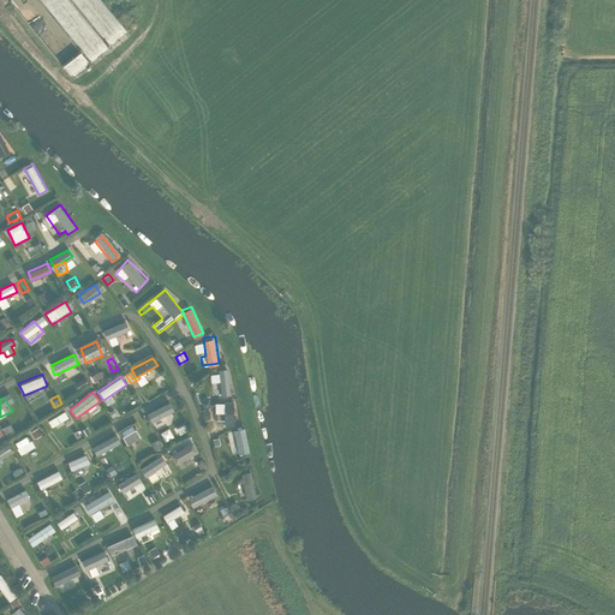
[(150,413),(159,427),(172,418),(162,405),(150,413)]
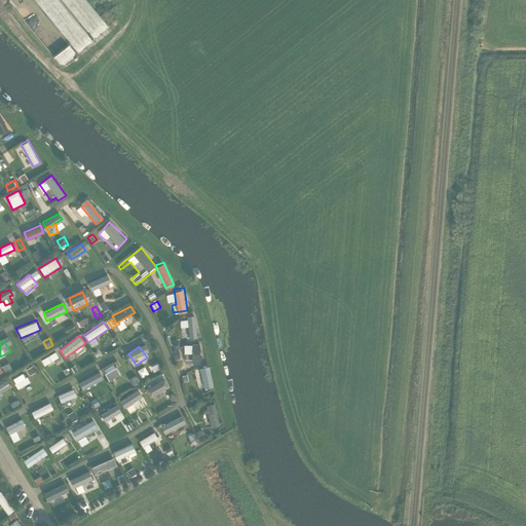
[(49,359),(38,364),(44,375),(54,369),(49,359)]
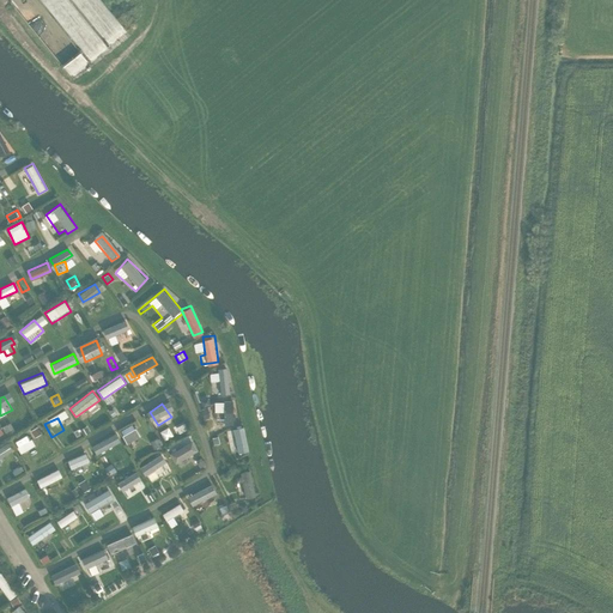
[(119,429),(128,444),(140,436),(132,422),(119,429)]
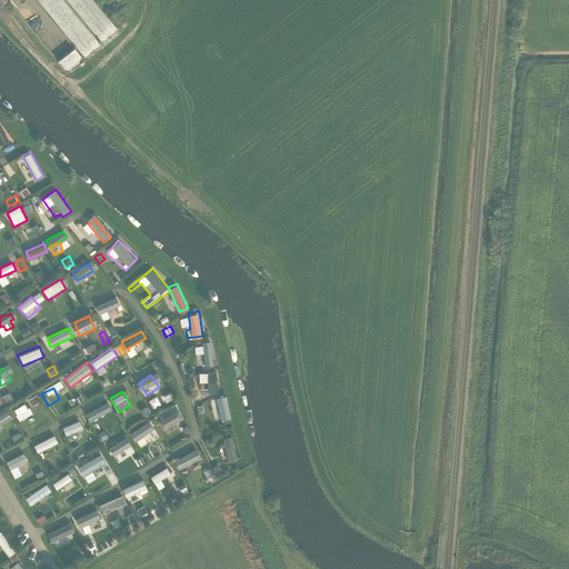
[(218,395),(222,420),(230,418),(226,393),(218,395)]
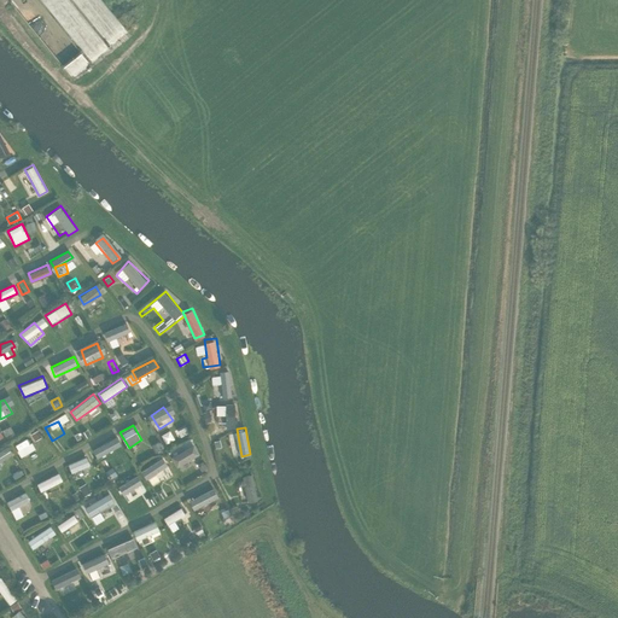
[(161,433),(164,441),(174,436),(170,429),(161,433)]
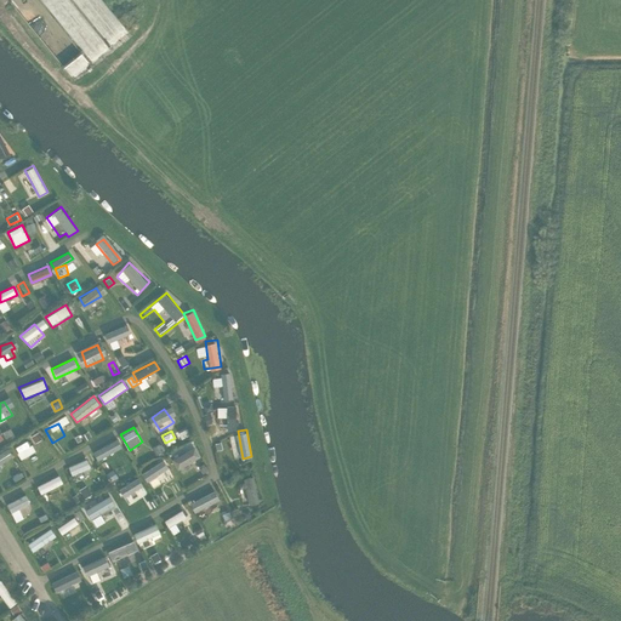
[(39,433),(30,436),(33,443),(41,439),(39,433)]
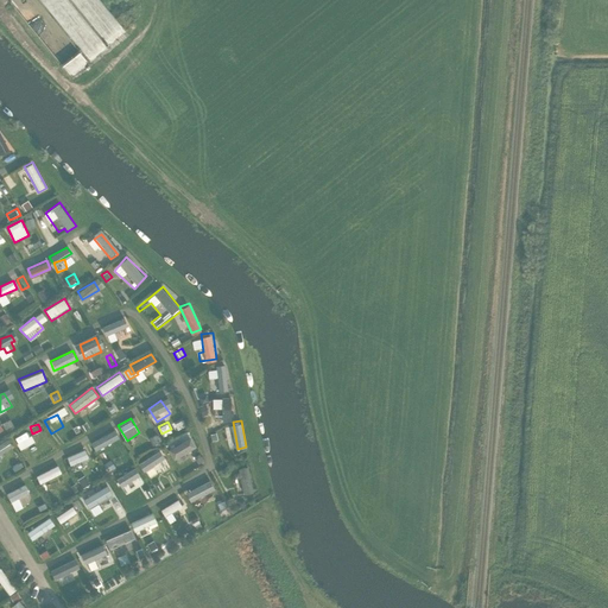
[(95,448),(118,437),(114,429),(92,439),(95,448)]
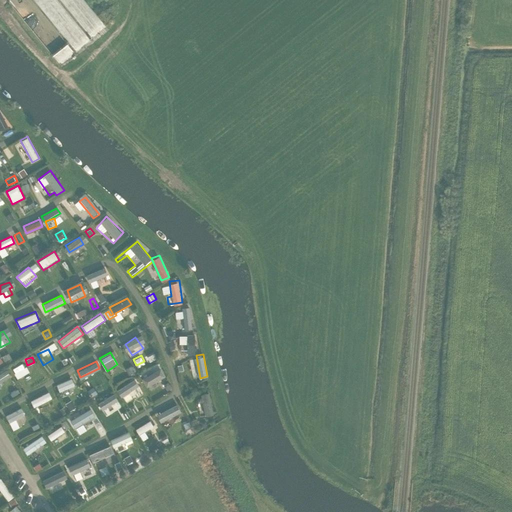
[(16,378),(28,374),(25,364),(13,368),(16,378)]
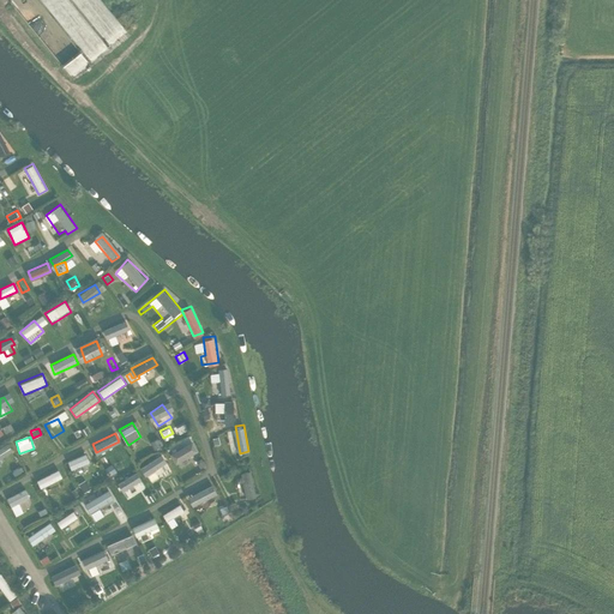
[(172,452),(178,462),(199,449),(192,438),(172,452)]
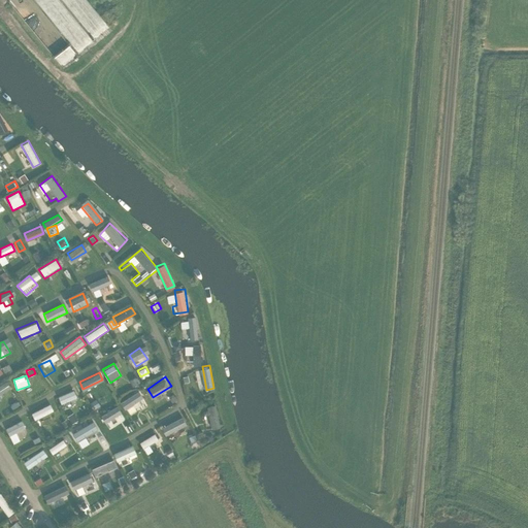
[(0,395),(11,389),(6,381),(0,385),(0,395)]
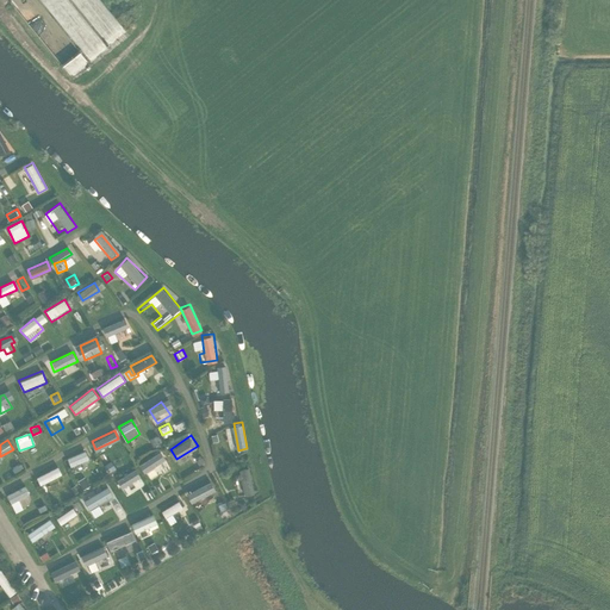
[(83,447),(67,458),(74,470),(91,459),(83,447)]
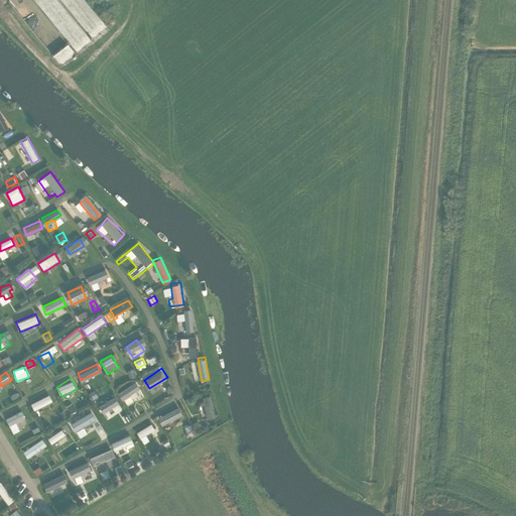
[(137,399),(134,394),(140,391),(135,383),(120,393),(128,406),(137,399)]
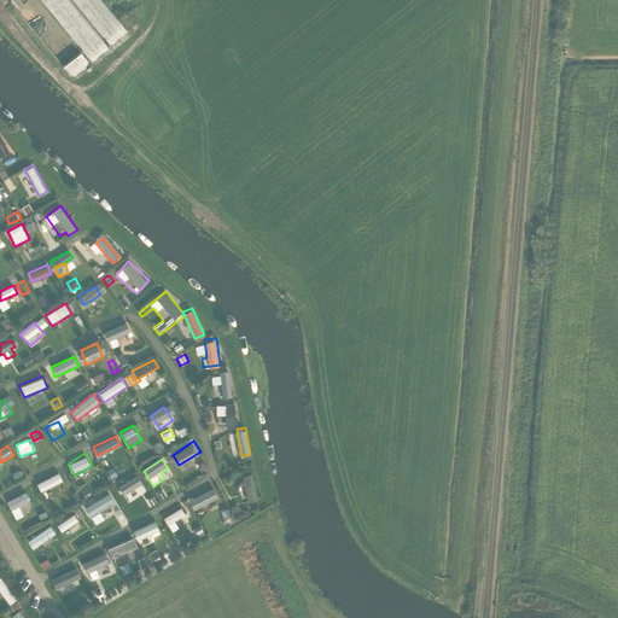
[(58,472),(38,483),(42,493),(63,482),(58,472)]
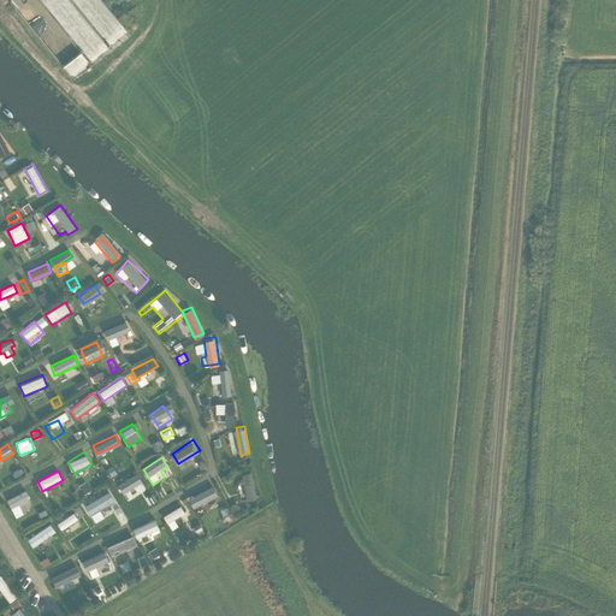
[(138,484),(146,479),(141,472),(134,477),(138,484)]
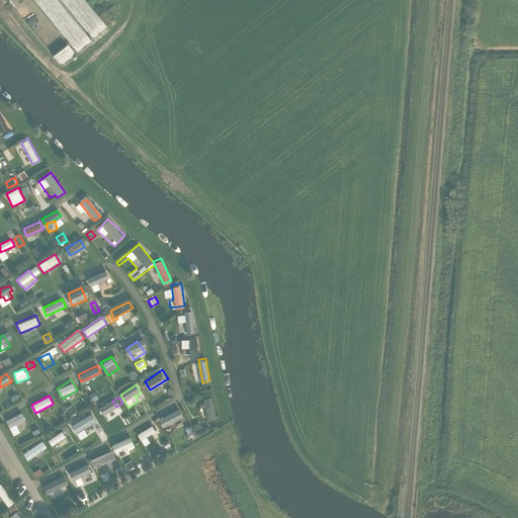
[(109,404),(100,410),(103,416),(113,410),(109,404)]
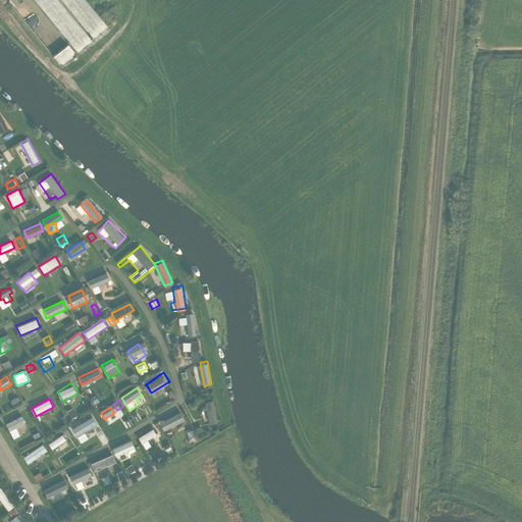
[(9,428),(31,418),(28,411),(6,421),(9,428)]
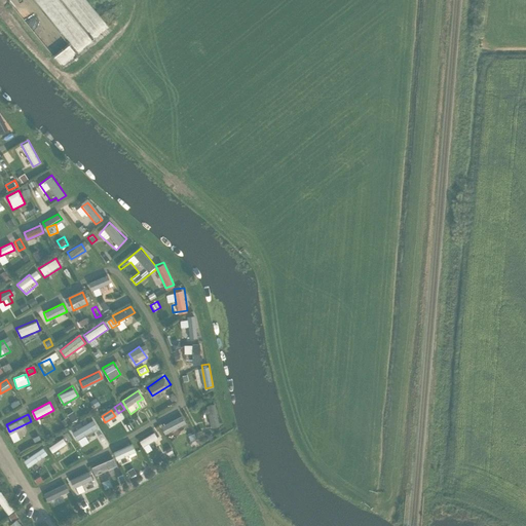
[(134,418),(137,424),(146,421),(143,414),(134,418)]
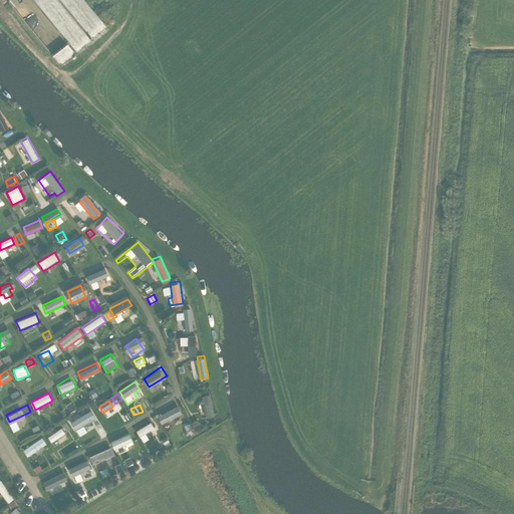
[(171,425),(169,421),(180,415),(175,406),(159,415),(166,427),(171,425)]
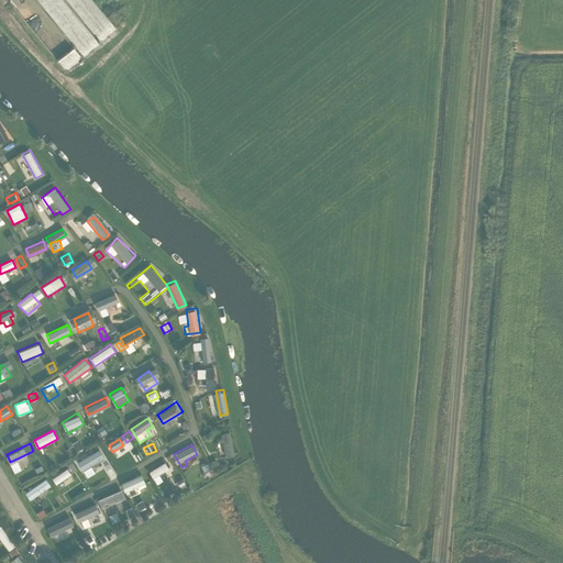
[(76,462),(81,470),(103,455),(99,448),(76,462)]
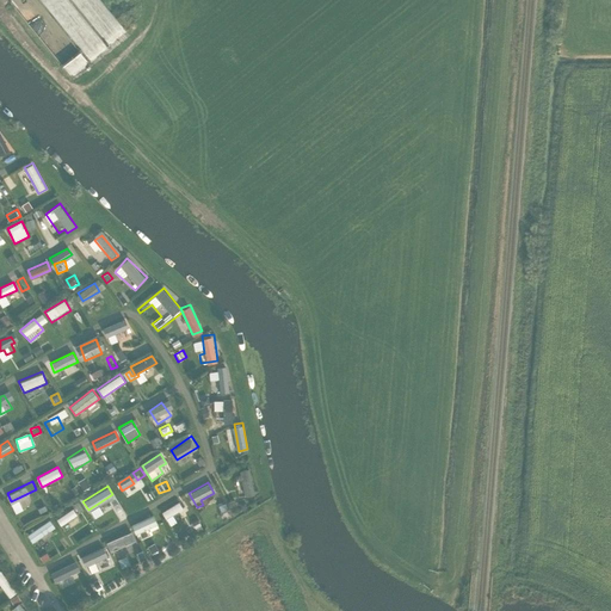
[(160,507),(166,518),(184,510),(178,498),(160,507)]
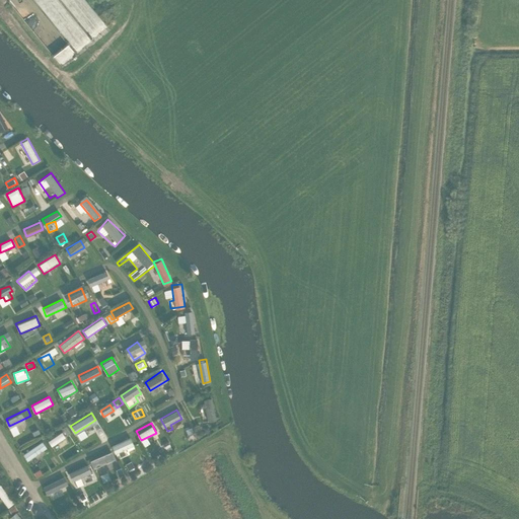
[(100,431),(105,438),(110,435),(105,427),(100,431)]
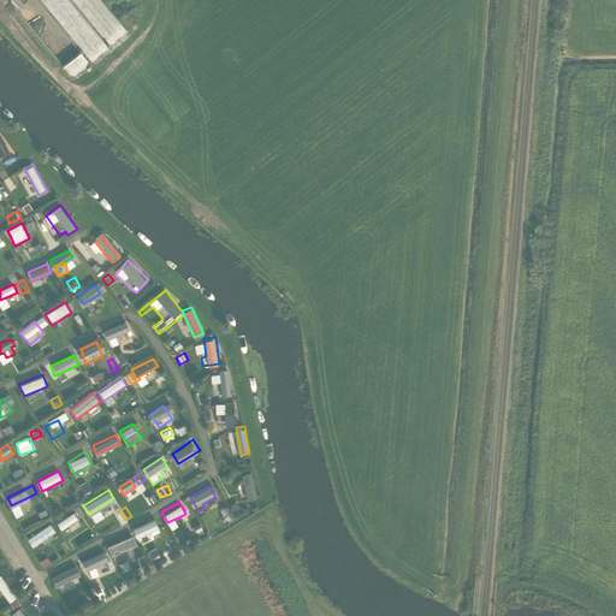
[(57,522),(61,531),(80,521),(73,513),(57,522)]
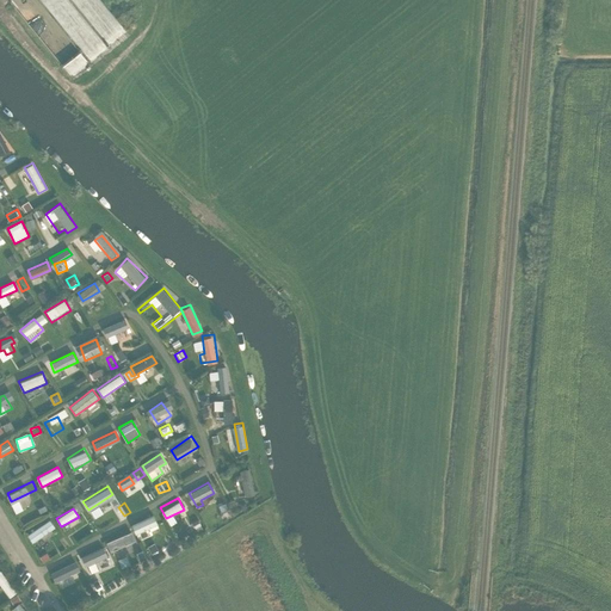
[(154,513),(133,523),(139,537),(160,528),(154,513)]
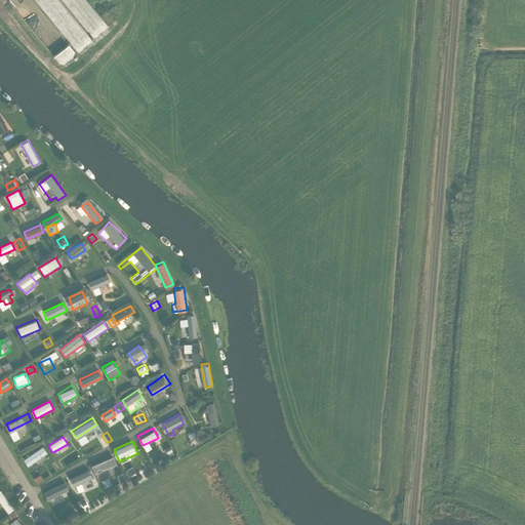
[(23,457),(28,467),(49,454),(44,446),(23,457)]
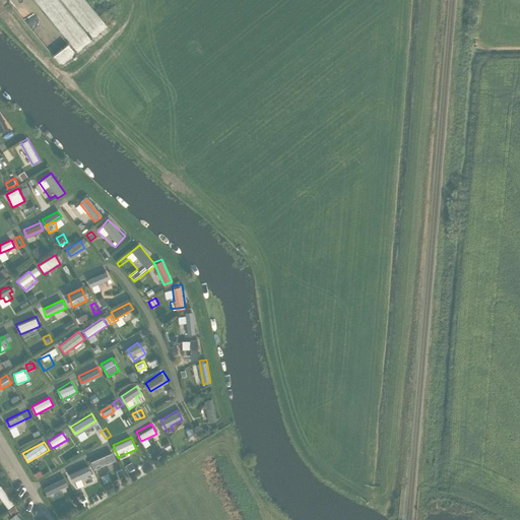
[(92,459),(103,483),(110,479),(105,467),(117,462),(111,451),(92,459)]
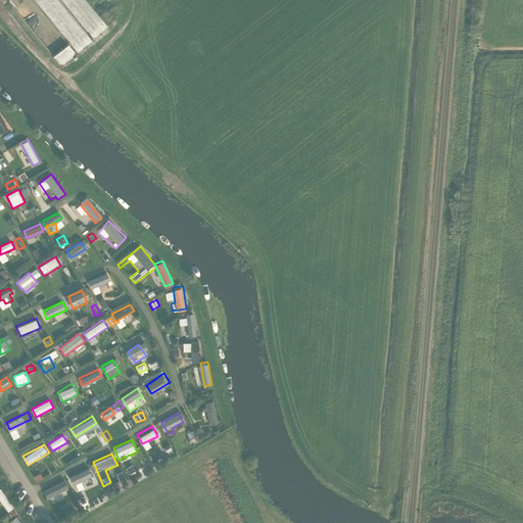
[(79,489),(85,486),(82,480),(93,475),(90,468),(73,476),(79,489)]
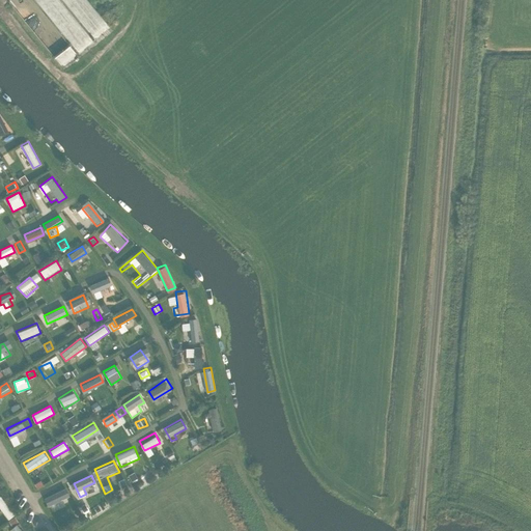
[(40,479),(34,483),(37,490),(44,485),(40,479)]
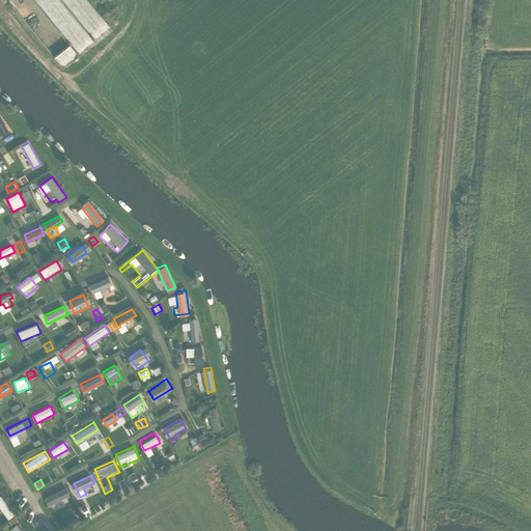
[(48,501),(65,494),(63,487),(46,495),(48,501)]
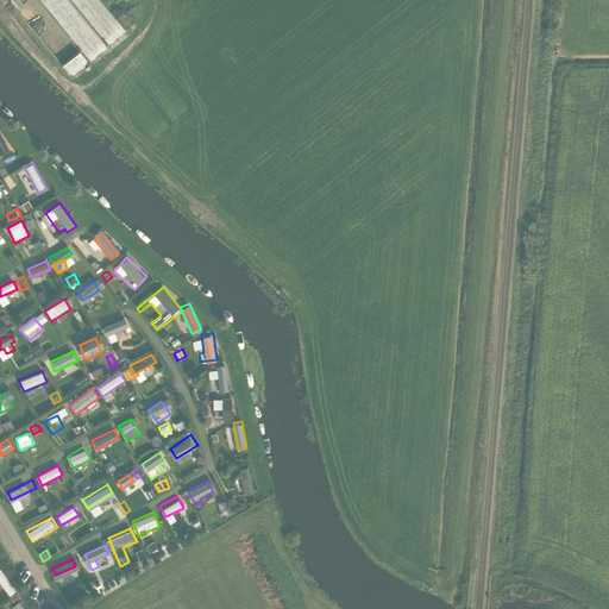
[(0,567),(0,582),(10,595),(17,589),(0,567)]
